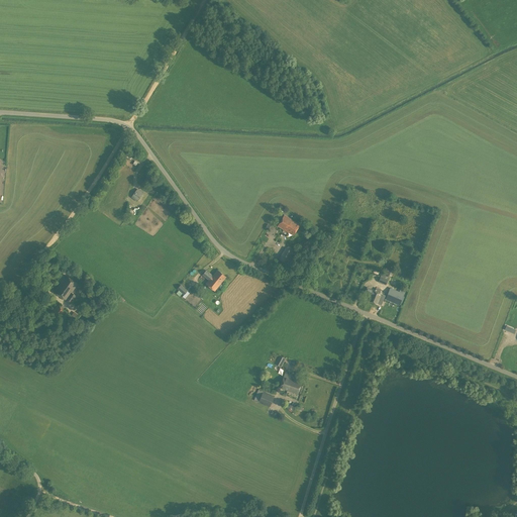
[(125,158),(130,162),(134,157),(128,152),(125,158)]
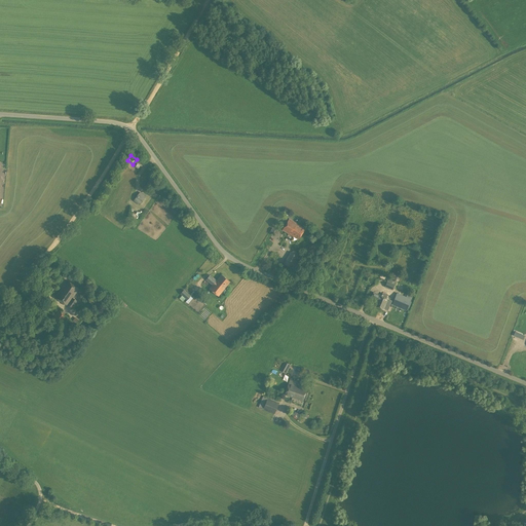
[(134,200),(139,205),(146,196),(140,192),(134,200)]
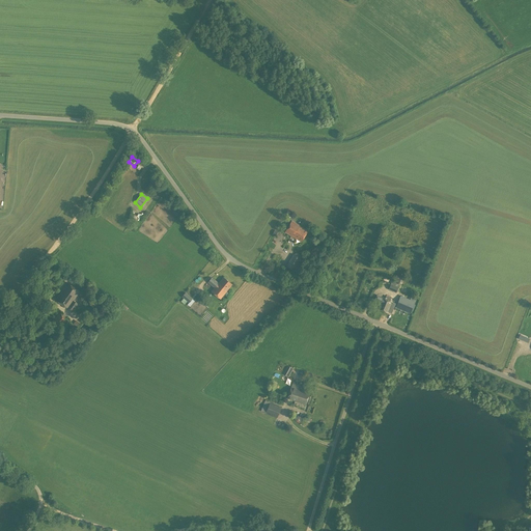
[(297,230),(300,226),(291,221),(285,232),(291,235),(295,229),(297,230)]
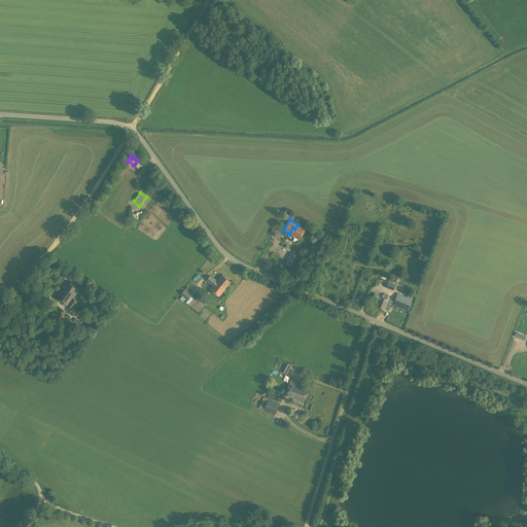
[(302,226),(297,224),(294,229),(292,227),(289,234),(299,240),(306,229),(305,229),(306,226),(304,224),(302,226)]
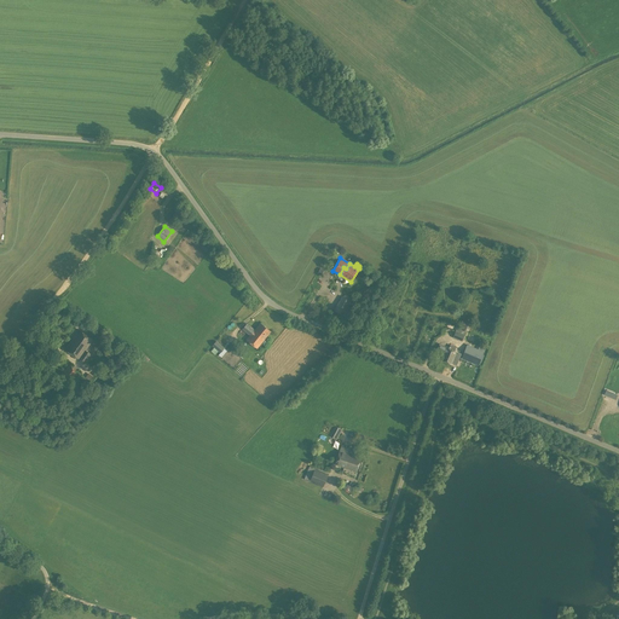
[(354,306),(351,304),(351,302),(343,298),(335,311),(343,316),(343,314),(348,317),(354,306)]
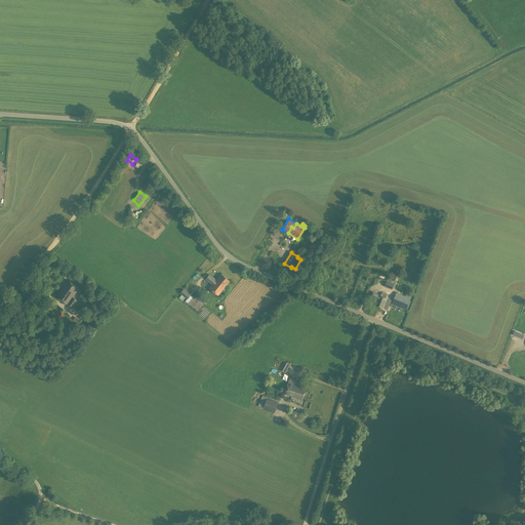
[(397,281),(400,275),(392,272),(389,278),(397,281)]
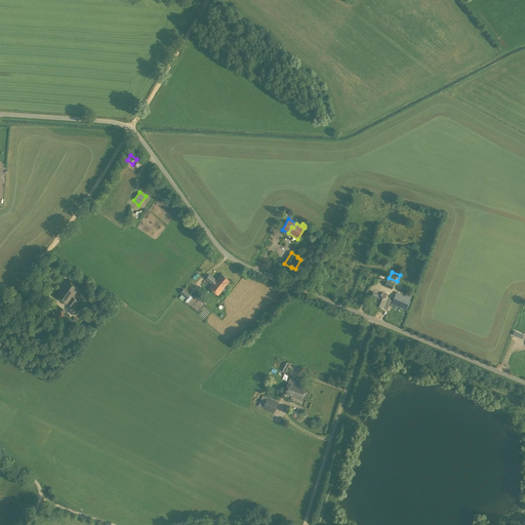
[(220,274),(216,280),(209,274),(205,279),(211,284),(209,288),(217,295),(230,281),(220,274)]
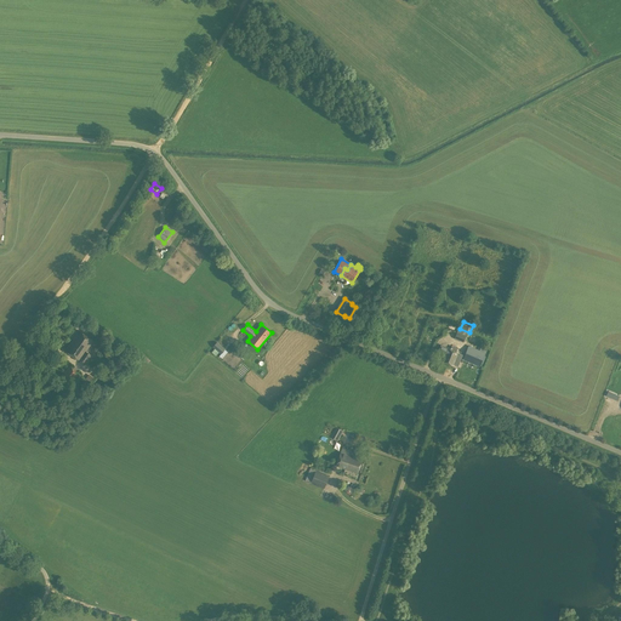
[(79,330),(66,351),(85,364),(91,355),(85,352),(93,341),(79,330)]
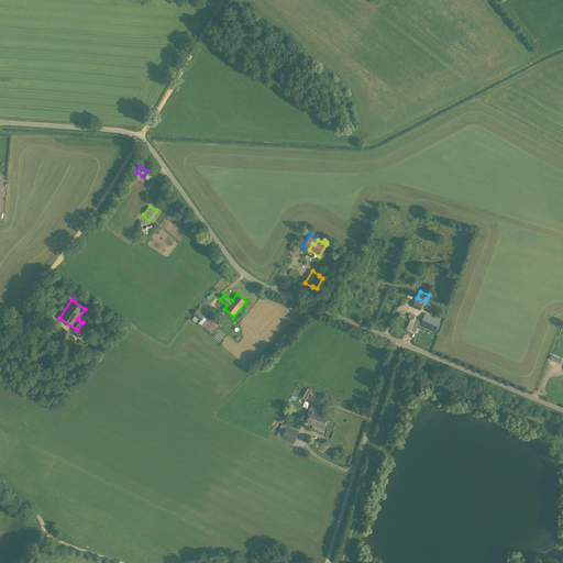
[(420,310),(422,305),(414,301),(411,307),(420,310)]
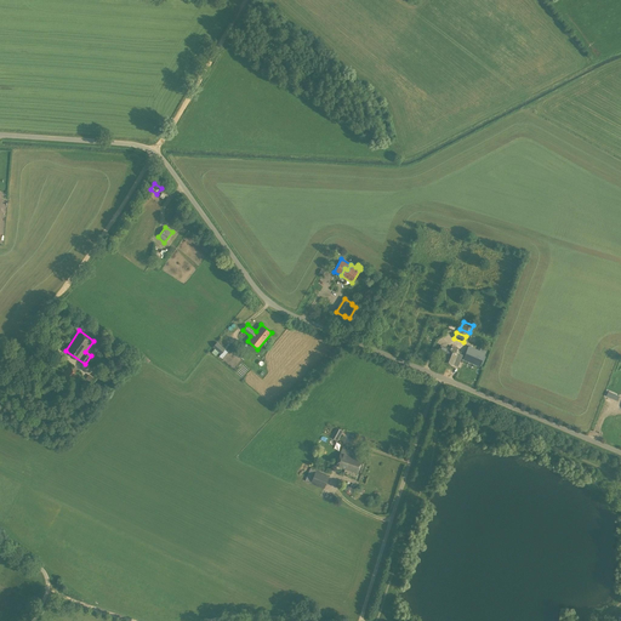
[(226,349),(217,342),(212,347),(215,349),(211,353),(216,357),(218,353),(221,354),(226,349)]
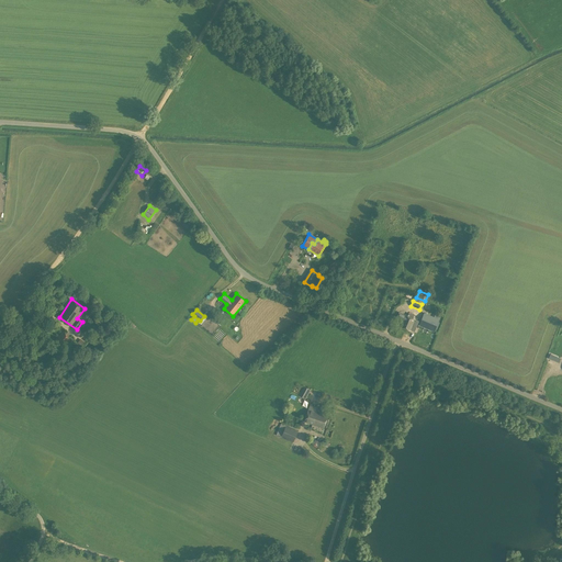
[(407,316),(404,315),(405,315),(400,312),(396,318),(402,321),(400,326),(411,332),(415,319),(413,318),(414,315),(408,313),(407,316)]
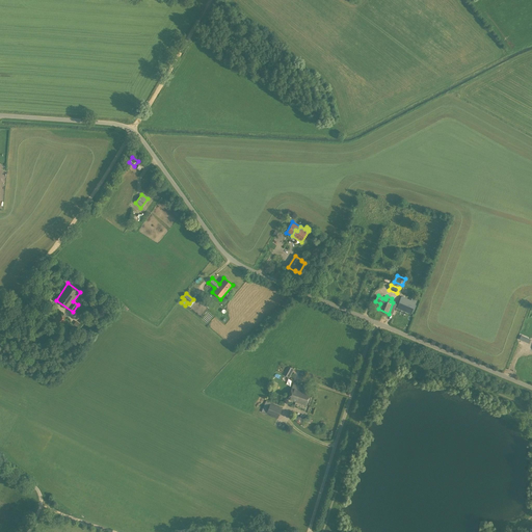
[(416,302),(401,296),(396,308),(410,314),(416,302)]
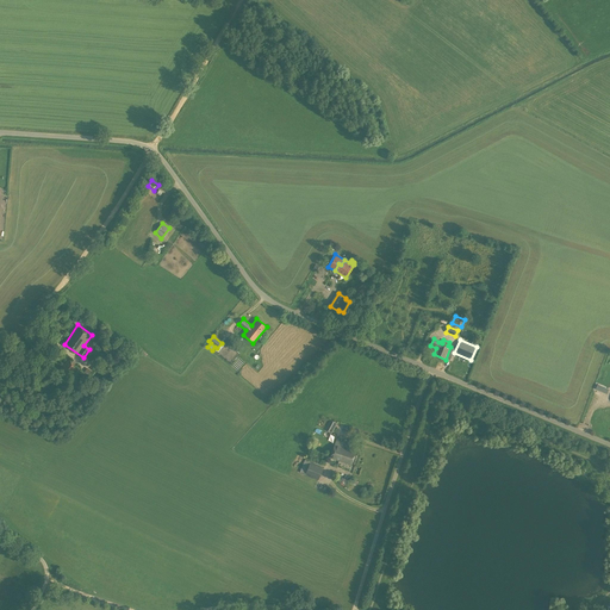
[(63,379),(64,377),(67,379),(78,367),(68,360),(58,371),(61,373),(58,374),(63,379)]
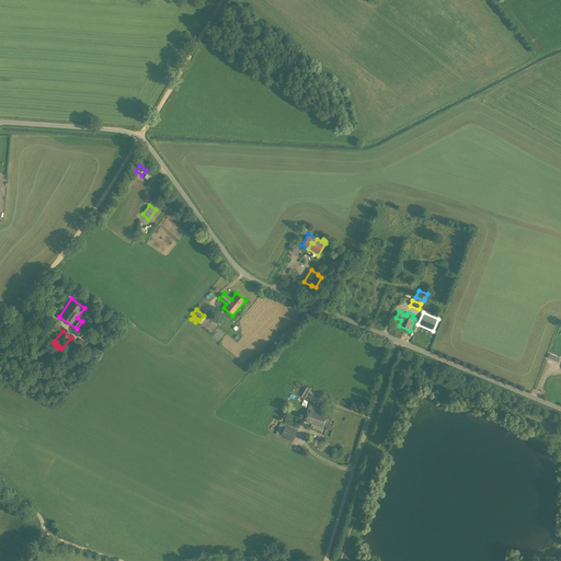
[(304,398),(308,389),(304,386),(299,395),(304,398)]
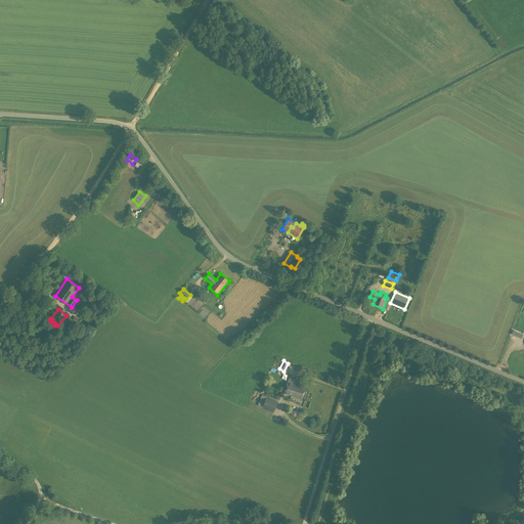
[(298,387),(299,385),(296,384),(297,381),(289,378),(284,393),(291,395),(294,387),(297,388),(297,387),(298,387)]
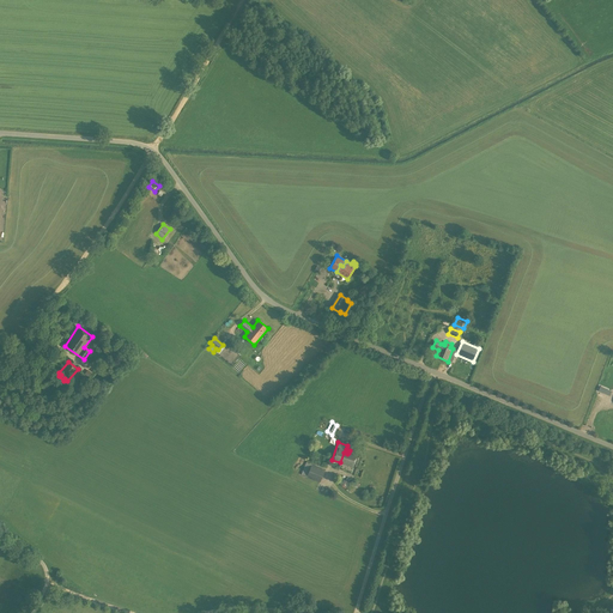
[(358,454),(350,450),(349,453),(347,453),(347,454),(344,453),(340,462),(353,467),(358,454)]
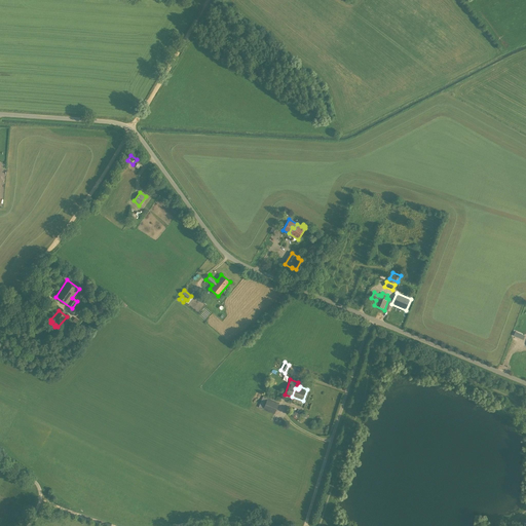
[(271,400),(264,397),(263,397),(258,408),(263,409),(263,410),(274,414),(278,403),(271,400)]
